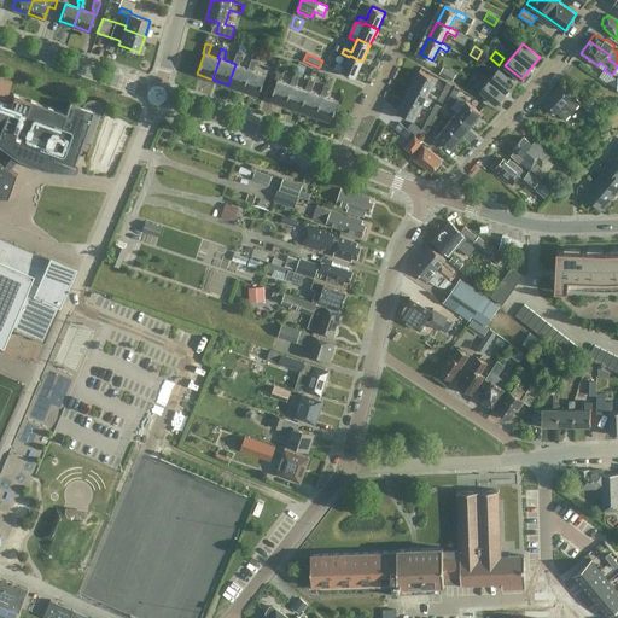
[(250,69),(248,69),(238,65),(242,56),(237,54),(233,63),(235,64),(228,85),(244,91),(250,69)]
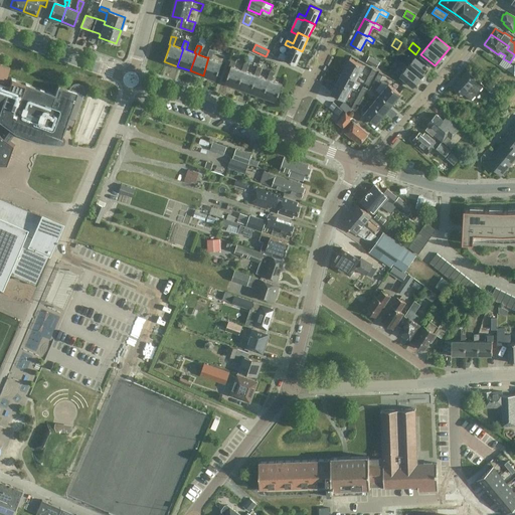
[(296,64),(302,51),(292,46),(291,47),(287,56),(280,53),(278,58),(285,61),(286,59),(296,64)]
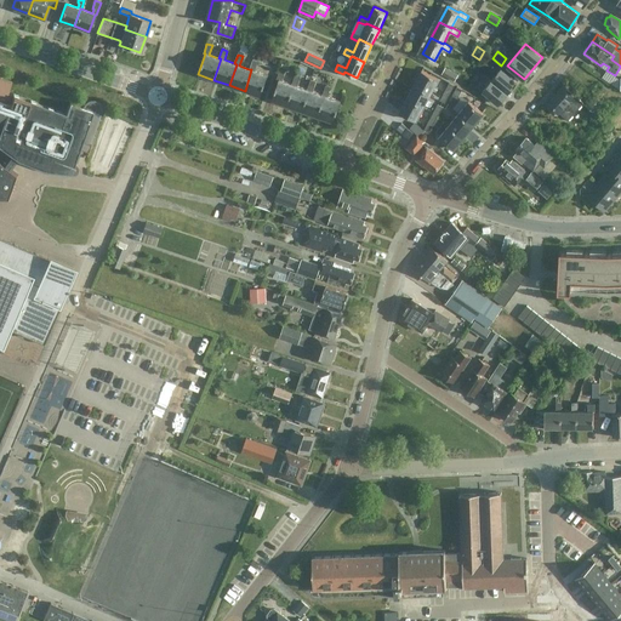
[(252,60),(249,69),(251,69),(245,91),(260,96),(267,75),(254,70),(257,61),(252,60)]
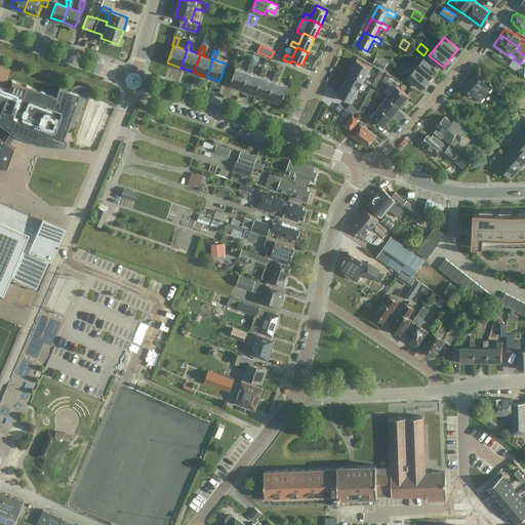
[(373,63),(384,69),(388,63),(376,56),(373,63)]
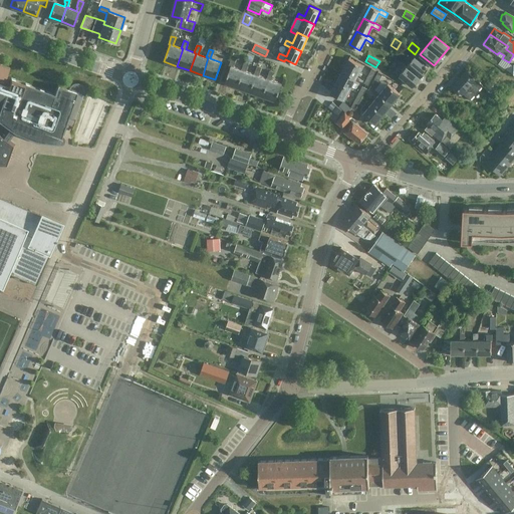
[(428,68),(415,56),(400,75),(413,86),(428,68)]
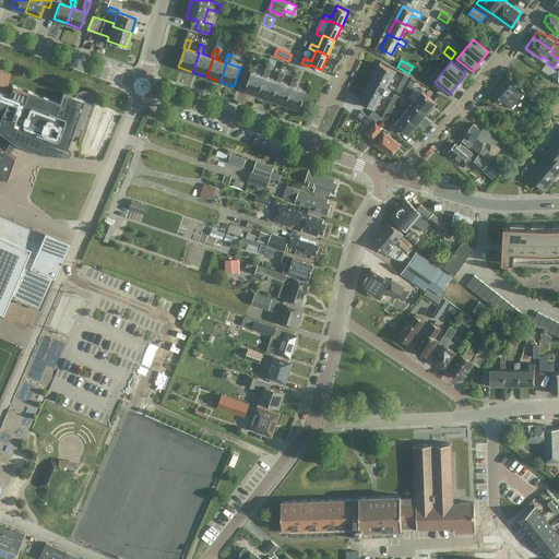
[(264,75),(262,75),(253,72),(257,64),(252,62),(249,71),(250,72),(245,90),(258,95),(264,75)]
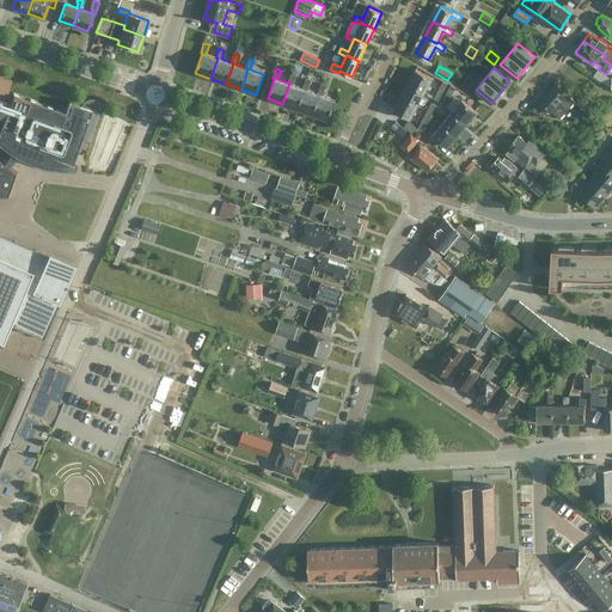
[(408,83),(424,92),(432,78),(415,69),(408,83)]
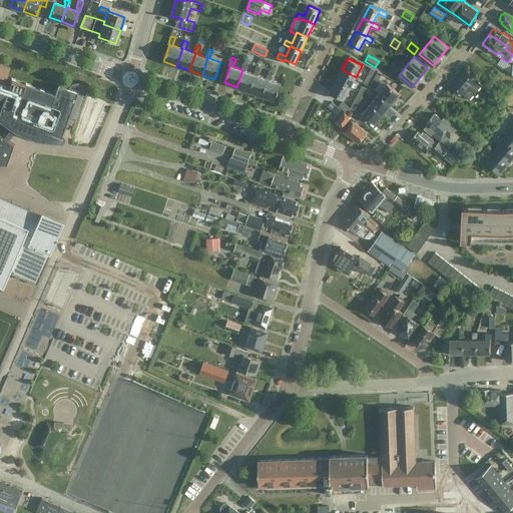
[(255,74),(253,73),(245,70),(248,63),(243,61),(240,69),(242,69),(236,87),(249,91),(255,74)]
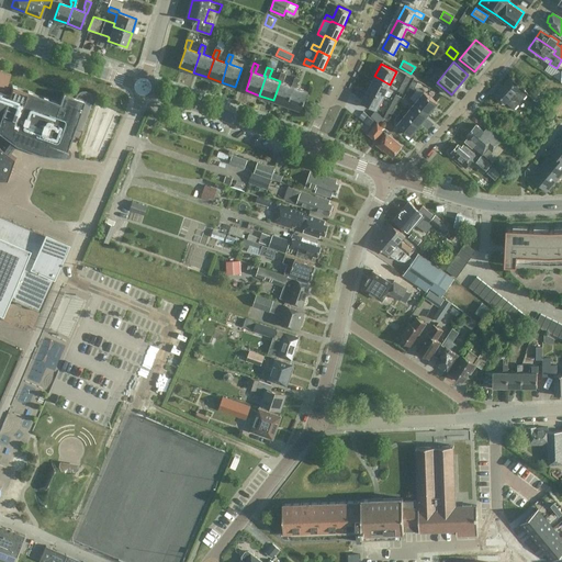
[(0,71),(0,132),(17,145),(42,154),(66,156),(67,156),(67,155),(68,154),(68,153),(68,152),(67,152),(67,150),(66,150),(72,134),(81,137),(83,131),(82,130),(88,114),(91,107),(93,100),(93,97),(92,96),(91,96),(91,94),(90,94),(89,93),(88,93),(86,93),(85,93),(85,94),(83,94),(82,94),(82,96),(80,99),(63,92),(59,102),(6,82),(9,76),(0,71)]
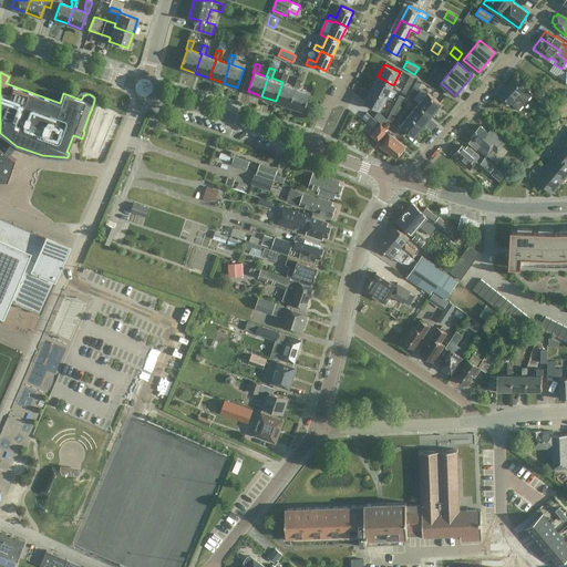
[(284,73),(280,81),(282,82),(276,101),(290,106),(297,86),(295,86),(286,83),(288,74),(284,73)]
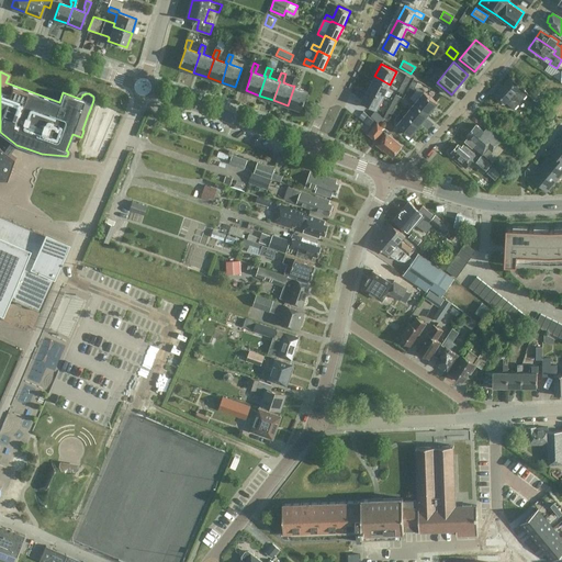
[(402,83),(406,86),(412,77),(406,75),(402,83)]
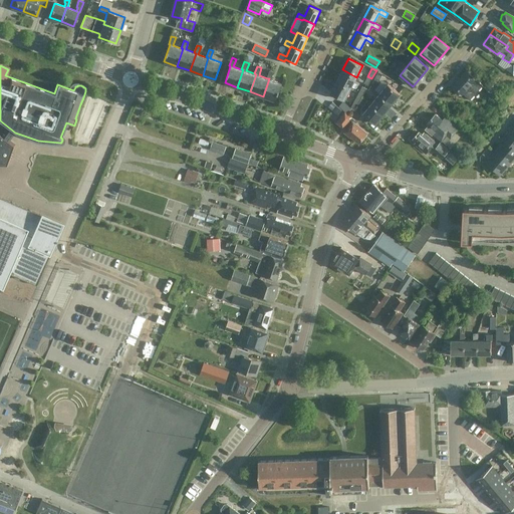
[(350,88),(356,77),(342,69),(336,81),(350,88)]
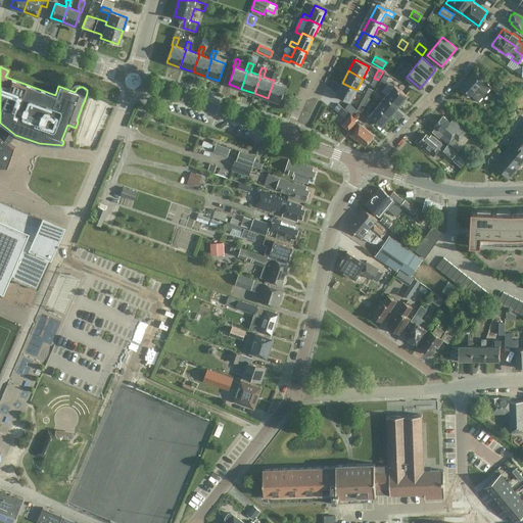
[(274,80),(268,98),(281,102),(287,85),(276,81),(279,74),(274,72),(272,80),(274,80)]
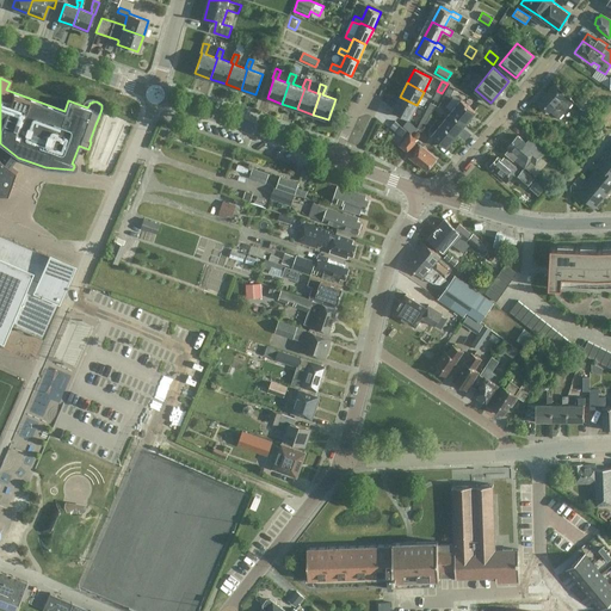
[(445,94),(450,97),(455,87),(450,85),(445,94)]
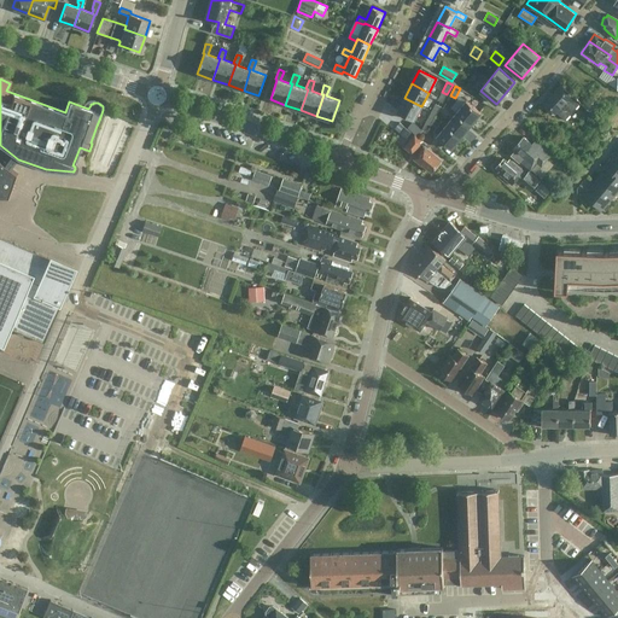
[(579,103),(561,86),(543,105),(554,115),(557,111),(565,120),(579,103)]
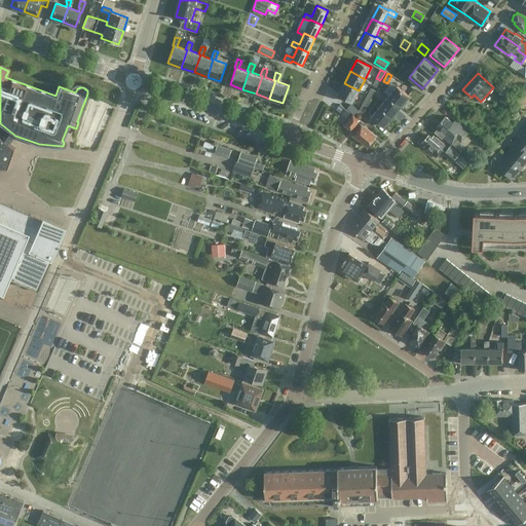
[(376,89),(380,80),(376,78),(372,86),(376,89)]
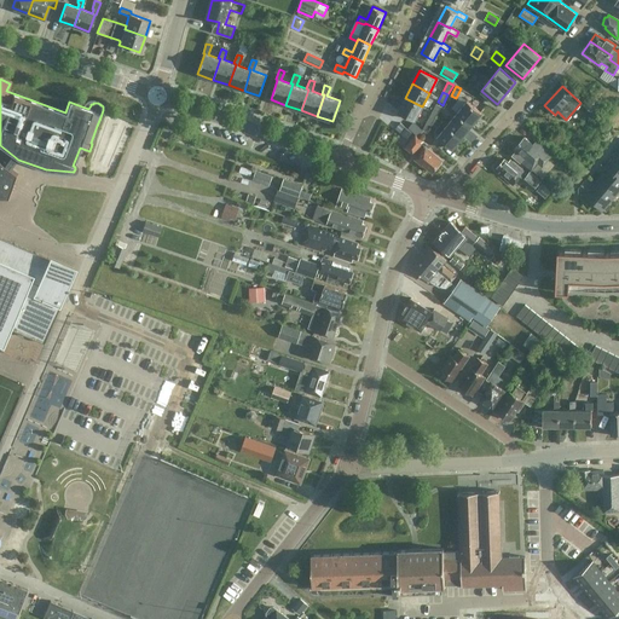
[(601,102),(593,94),(583,104),(590,111),(601,102)]
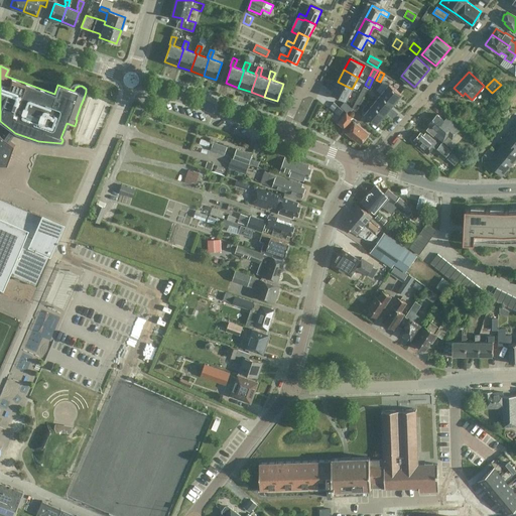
[(352,89),(338,82),(332,93),(346,100),(352,89)]
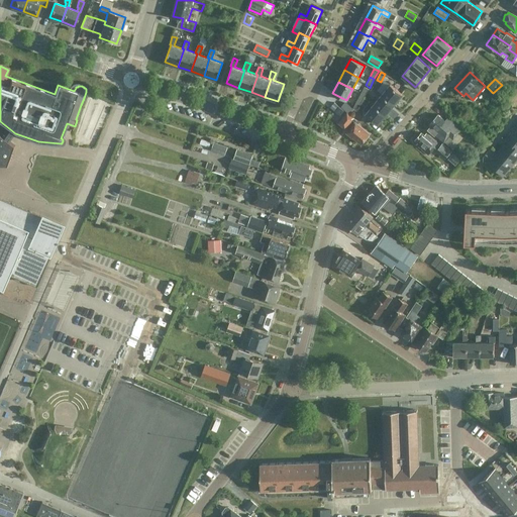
[(382,94),(395,104),(403,94),(390,84),(382,94)]
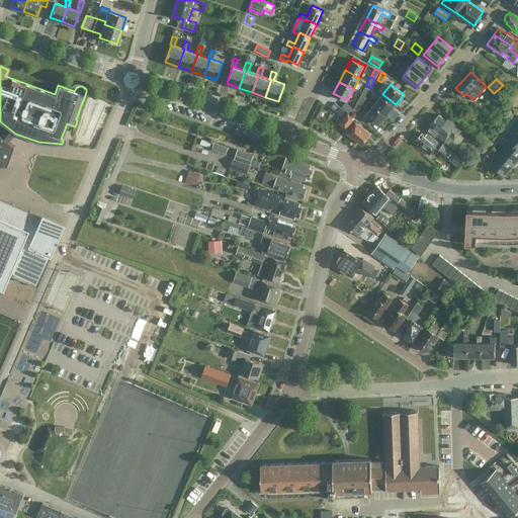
[(387,114),(396,104),(382,94),(374,104),(387,114)]
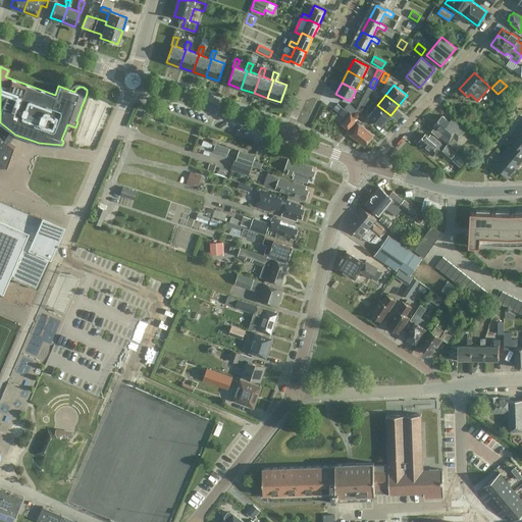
[(345,109),(337,103),(333,108),(341,114),(345,109)]
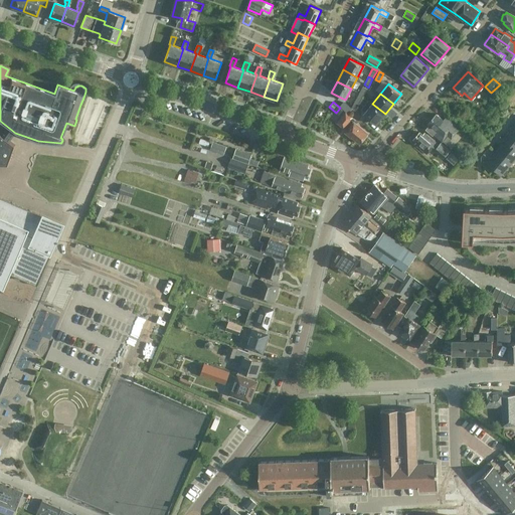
[(343,102),(340,107),(348,113),(352,109),(351,109),(352,108),(343,102)]
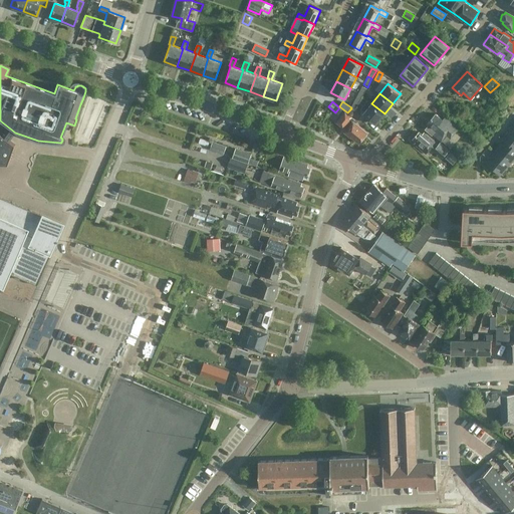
[(384,113),(371,103),(363,113),(375,123),(384,113)]
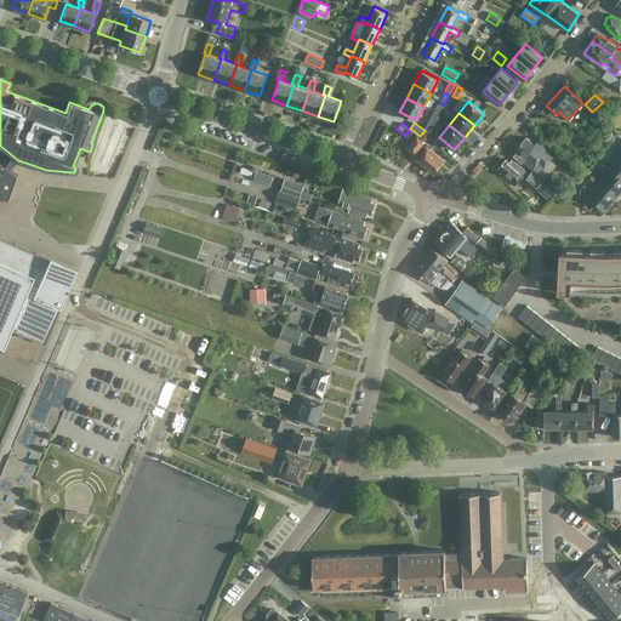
[(425,165),(433,172),(443,160),(427,147),(429,144),(416,134),(405,146),(415,154),(419,149),(422,153),(416,160),(423,166),(425,165)]
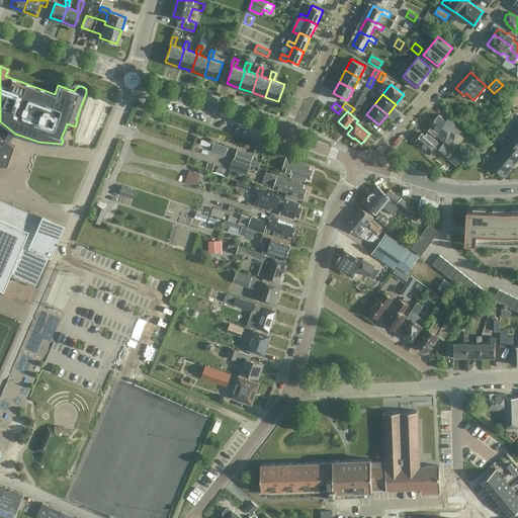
[(449,117),(446,121),(439,115),(430,124),(432,126),(428,131),(435,137),(436,136),(445,143),(449,137),(453,140),(462,130),(449,117)]
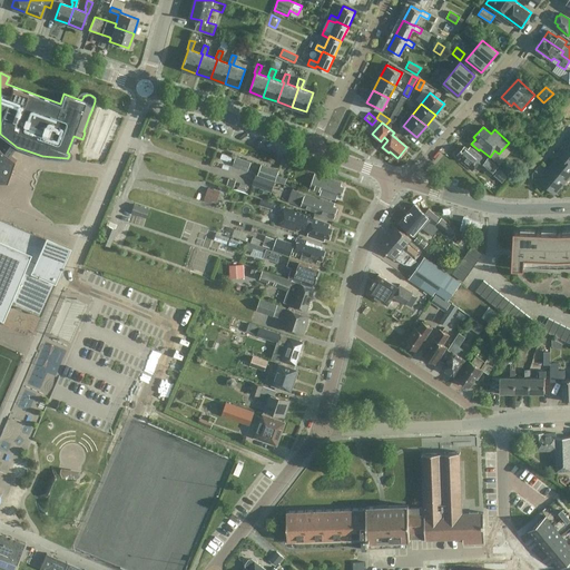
[(0,150),(8,157),(17,147),(0,134),(0,150)]
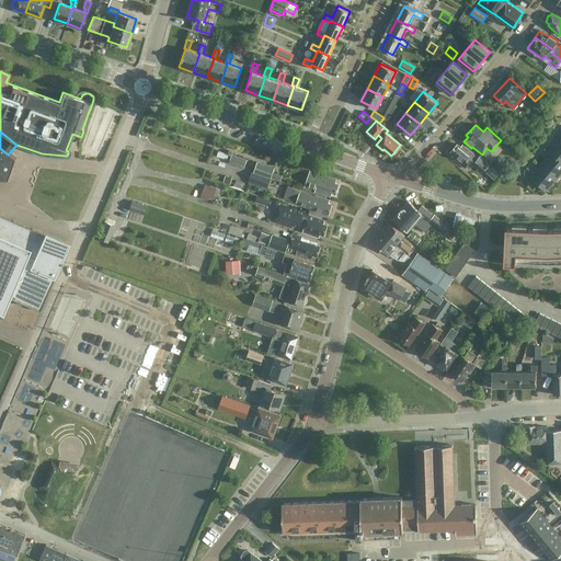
[(560,159),(560,139),(559,138),(549,150),(551,151),(560,159)]
